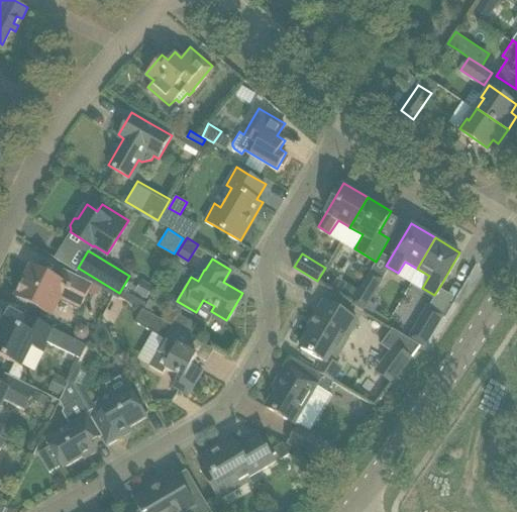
[(94,281),(82,275),(64,266),(59,277),(30,263),(16,293),(53,311),(60,297),(80,308),(94,281)]
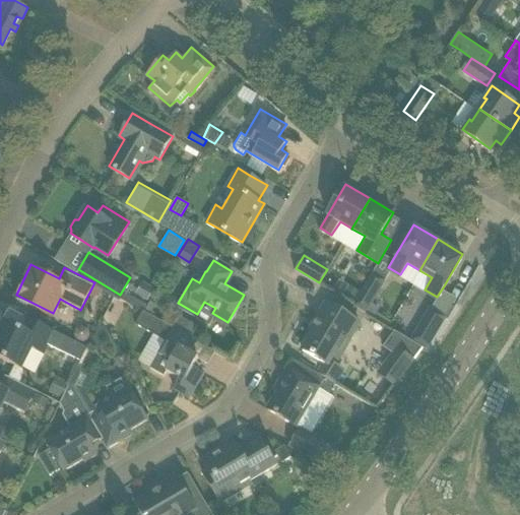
[(366,310),(367,309),(377,317),(382,320),(385,316),(369,306),(384,279),(373,271),(362,291),(355,300),(353,303),(366,310)]
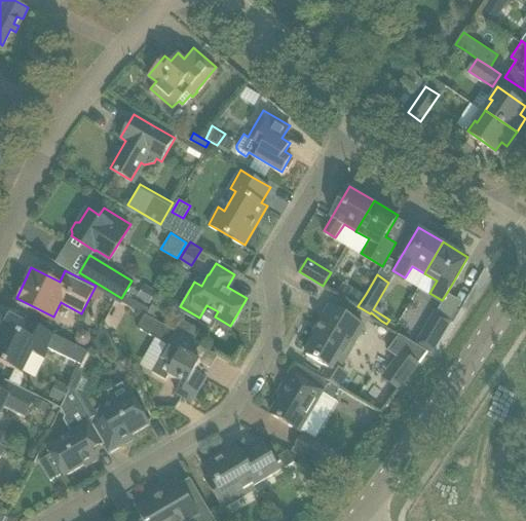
[(157,290),(146,283),(140,292),(151,299),(157,290)]
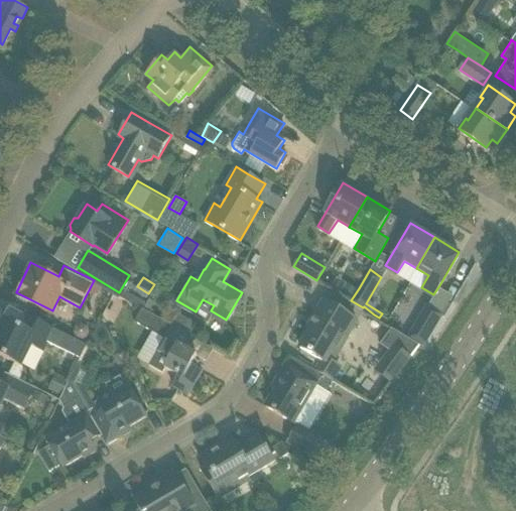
[(344,291),(353,297),(359,288),(349,282),(344,291)]
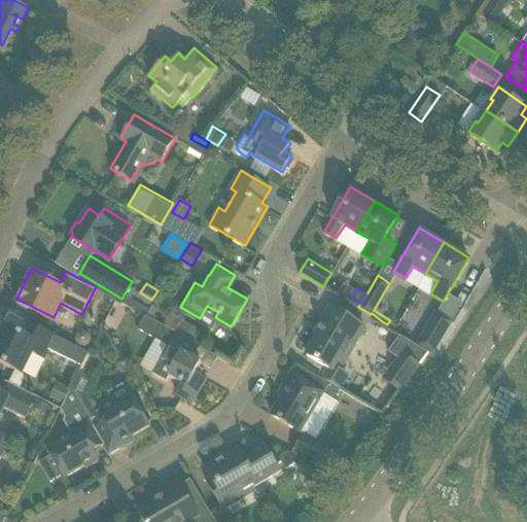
[(364,326),(350,317),(332,306),(315,334),(318,336),(308,352),(327,364),(321,375),(341,387),(349,372),(340,367),(364,326)]
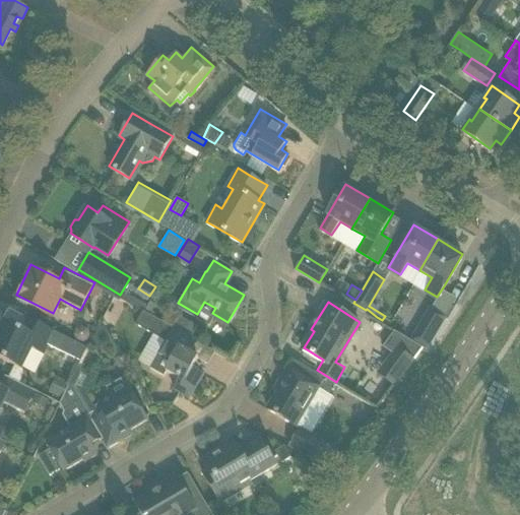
[(430,306),(411,337),(423,343),(427,346),(445,315),(431,307),(430,306)]
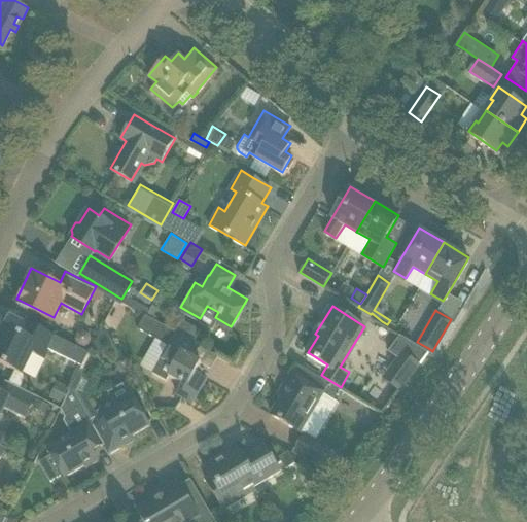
[(137,325),(168,343),(160,355),(161,356),(152,371),(166,378),(169,374),(182,381),(176,392),(191,402),(206,376),(196,370),(201,361),(192,356),(200,344),(192,340),(179,332),(174,329),(144,312),(137,325)]
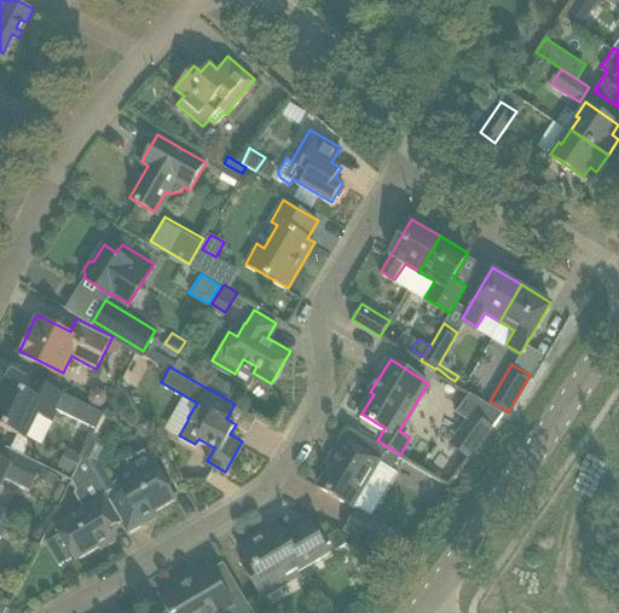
[(30,372),(29,374),(34,376),(27,389),(5,379),(0,388),(0,421),(25,434),(38,410),(51,417),(57,406),(65,391),(30,372)]
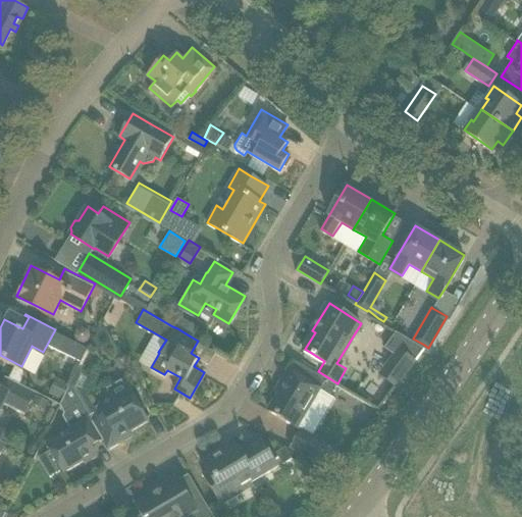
[(178,314),(172,326),(177,328),(191,337),(197,325),(178,314)]
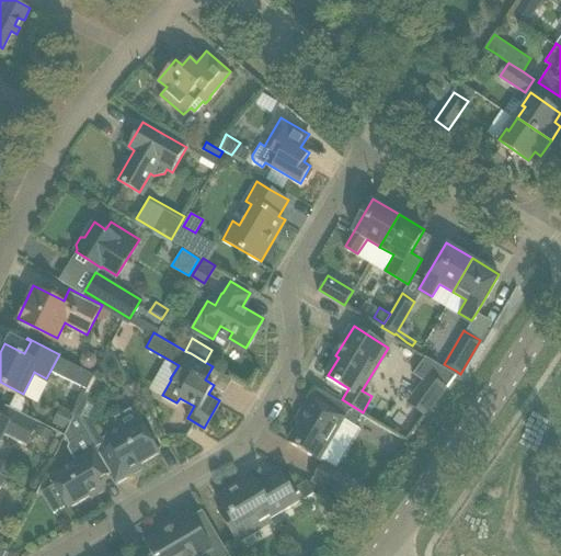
[(423,378),(408,400),(426,413),(445,386),(456,371),(444,364),(425,353),(413,371),(423,378)]
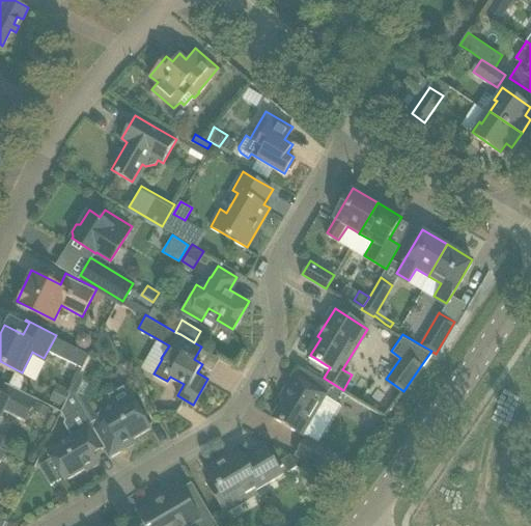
[(73,343),(56,335),(49,349),(66,357),(73,343)]
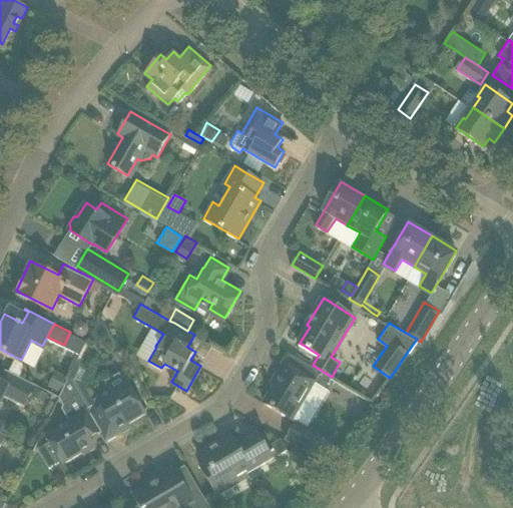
[(276,383),(265,401),(296,420),(296,418),(308,425),(330,388),(325,385),(316,379),(320,372),(292,354),(289,360),(286,358),(272,381),(276,383)]
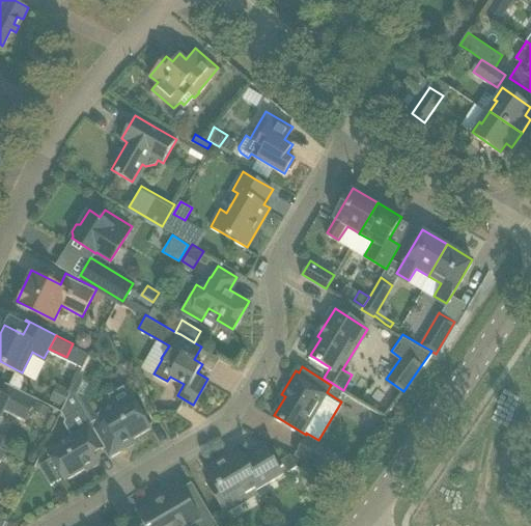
[(25,419),(36,395),(5,381),(0,391),(0,416),(4,409),(25,419)]
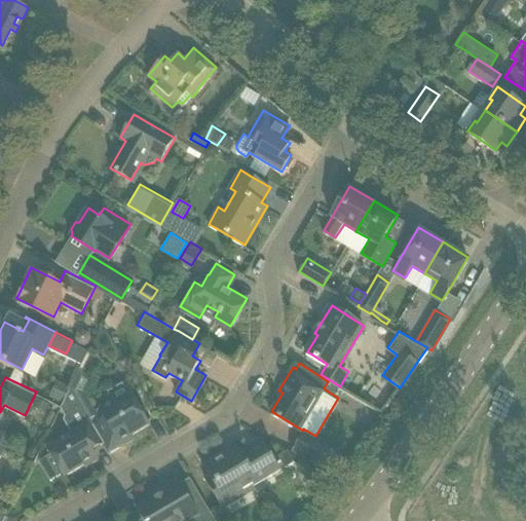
[(51,394),(63,400),(70,385),(71,383),(59,378),(51,394)]
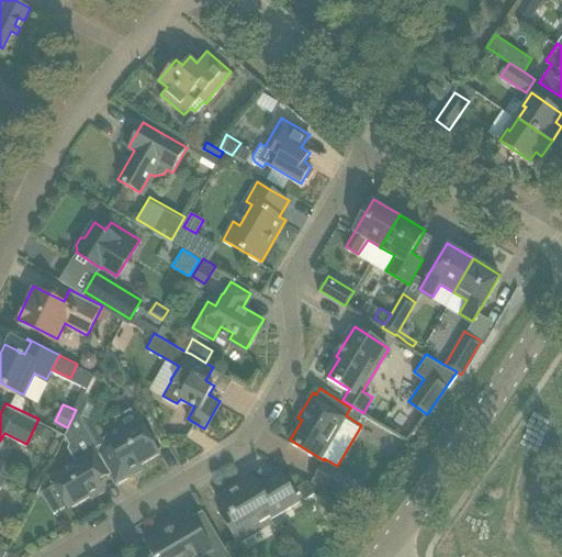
[(350,408),(346,415),(356,422),(361,414),(350,408)]
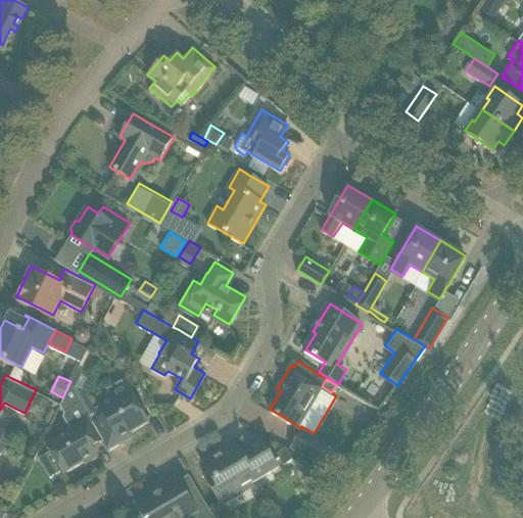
[(63,415),(72,429),(48,442),(64,470),(84,459),(86,461),(98,454),(92,443),(103,437),(93,420),(90,415),(89,416),(87,413),(88,412),(70,381),(69,383),(62,397),(61,397),(60,402),(64,405),(66,404),(68,408),(67,409),(63,415)]
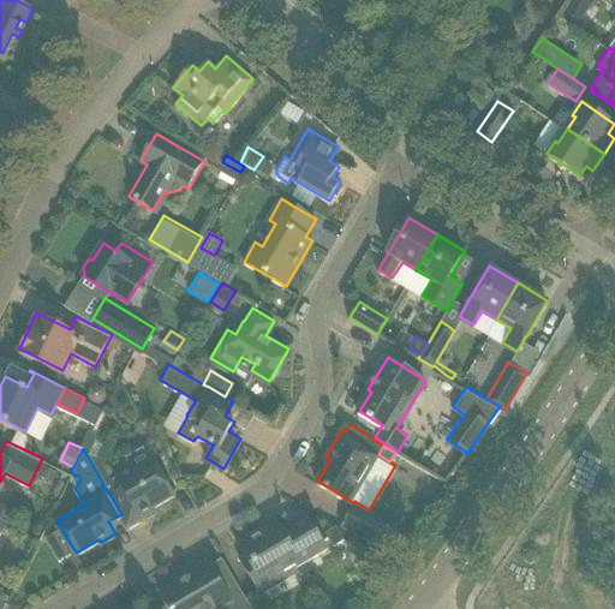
[(123,487),(109,494),(121,514),(127,525),(148,513),(145,509),(174,493),(153,455),(118,477),(123,487)]
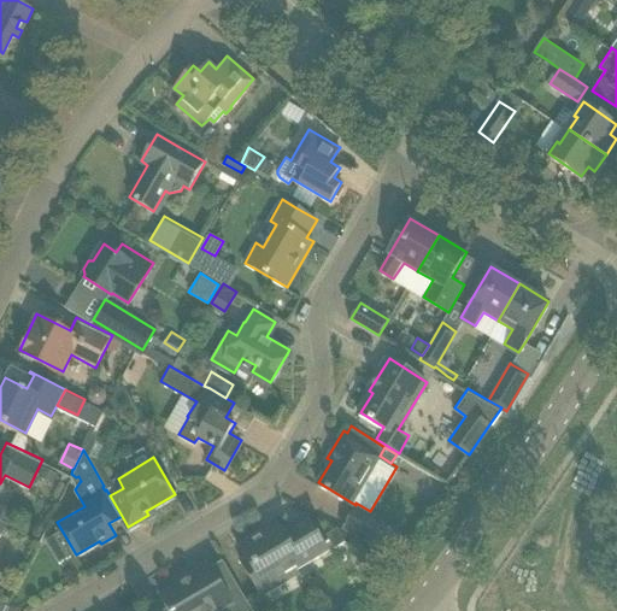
[(40,474),(54,481),(59,473),(45,465),(40,474)]
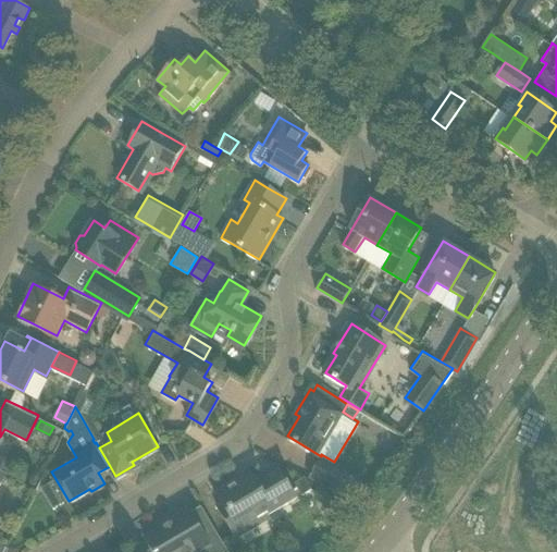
[(0,454),(0,467),(7,470),(12,460),(0,454)]
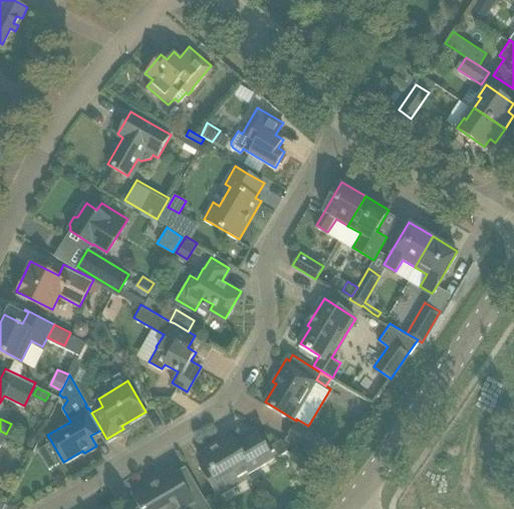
[(285,440),(321,461),(332,440),(296,419),(296,421),(285,440)]
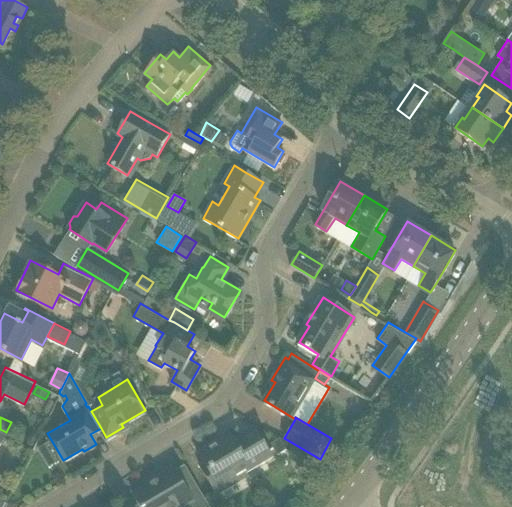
[(249,473),(247,470),(272,455),(254,424),(218,445),(216,441),(199,451),(205,461),(200,464),(217,492),(249,473)]
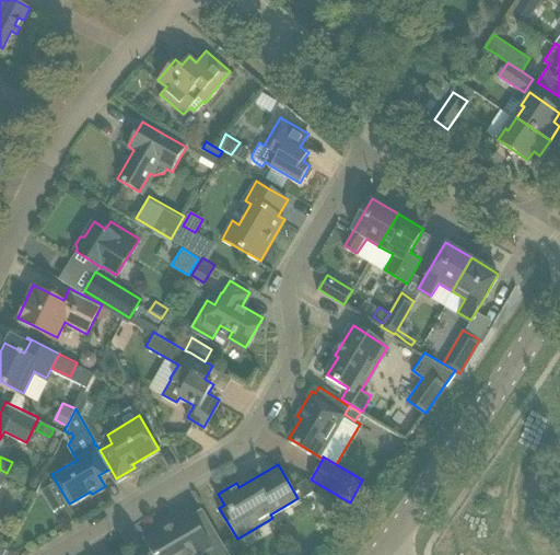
[(304,480),(295,485),(302,497),(312,492),(304,480)]
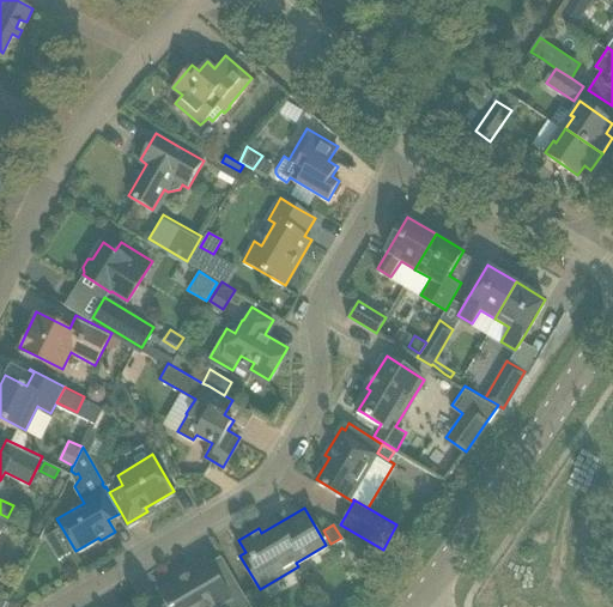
[(178,575),(180,576),(159,588),(170,606),(216,606),(232,598),(208,557),(178,575)]
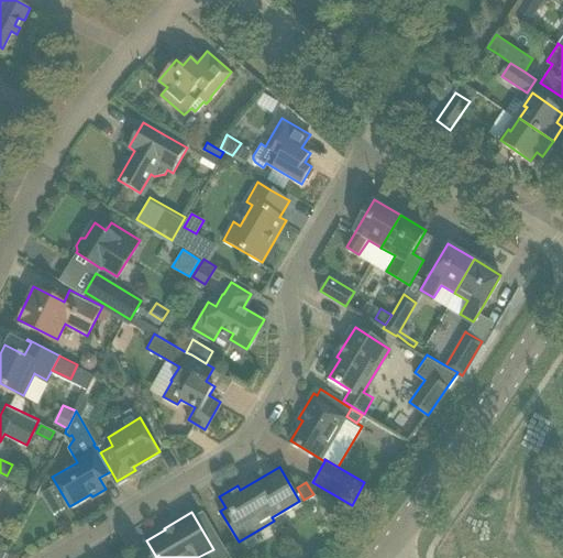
[(223,544),(213,549),(218,557),(228,557),(231,557),(227,548),(223,544)]
